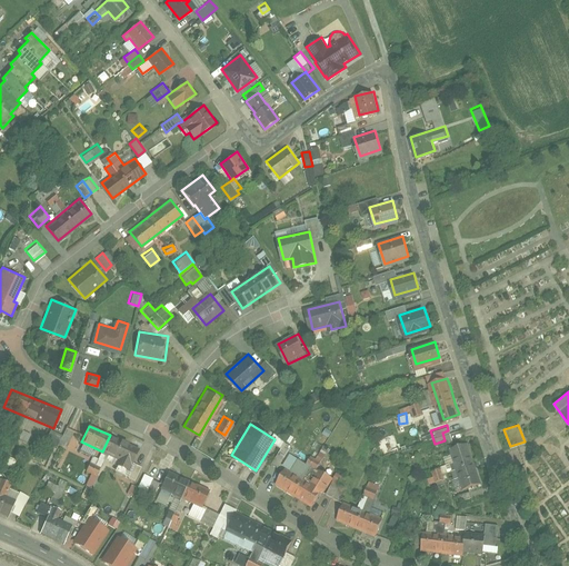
[(62,435),(59,442),(67,445),(73,430),(66,427),(62,435)]
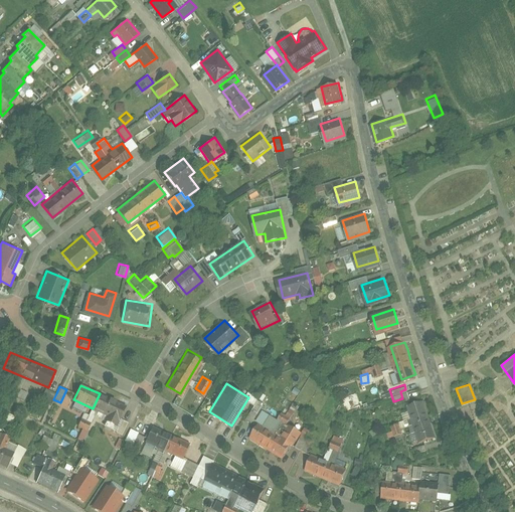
[(56,393),(45,388),(40,398),(51,403),(53,399),(56,393)]
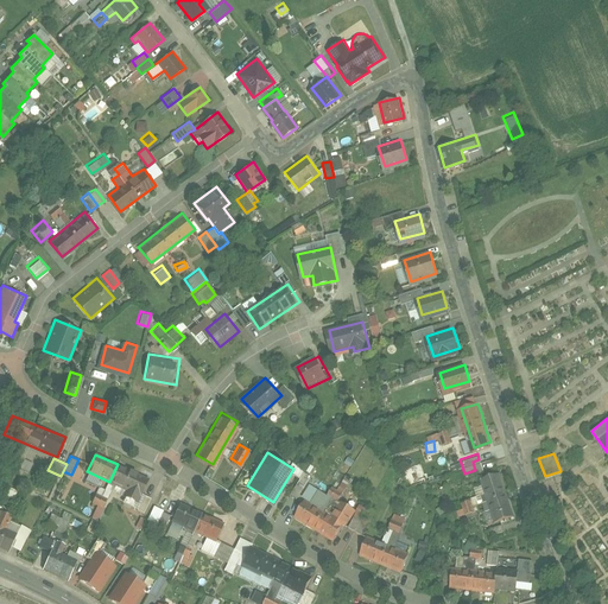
[(118,464),(109,482),(126,489),(122,496),(135,502),(138,502),(141,493),(149,478),(118,464)]
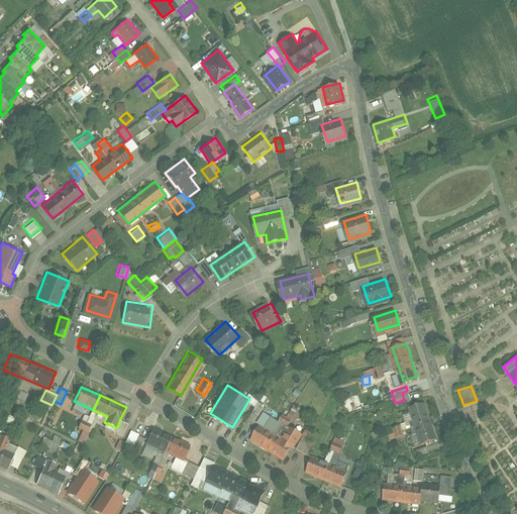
[(428,410),(425,402),(411,407),(422,440),(437,435),(434,427),(428,410)]
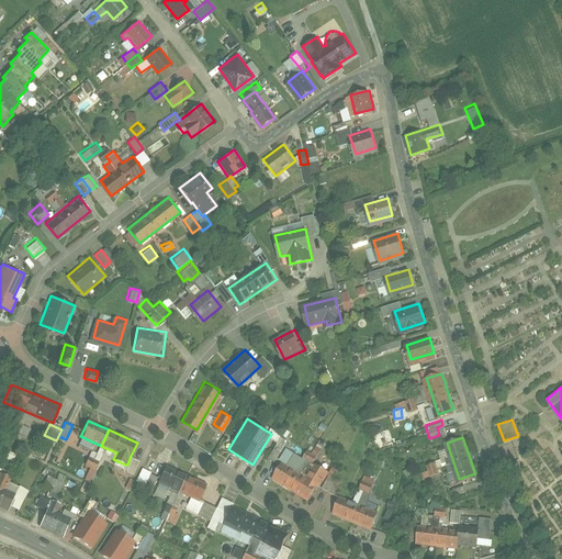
[(301,454),(308,460),(318,449),(311,443),(301,454)]
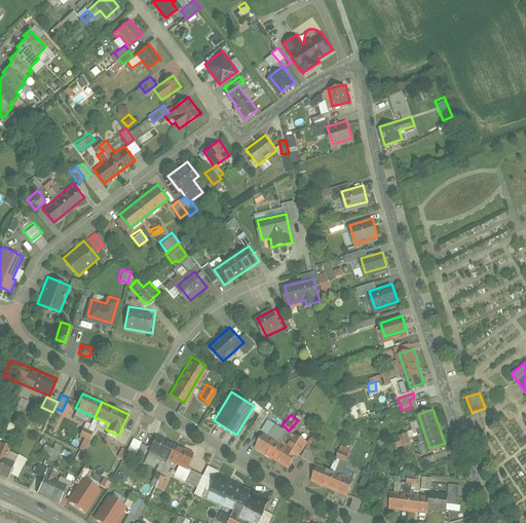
[(258,430),(260,418),(254,417),(251,427),(258,430)]
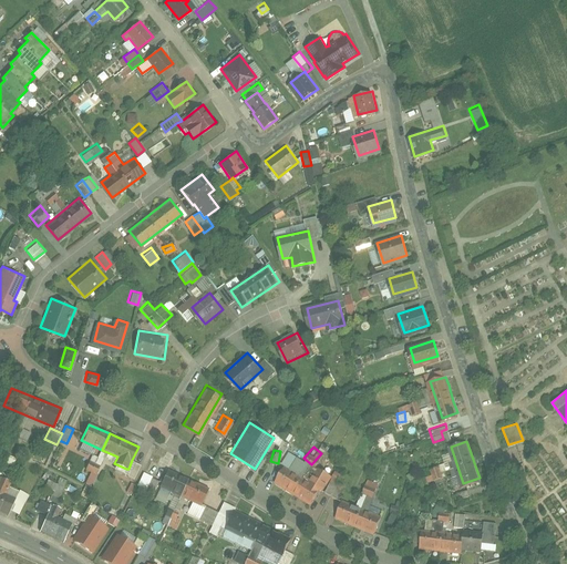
[(141,464),(132,460),(129,469),(126,469),(124,474),(134,479),(141,464)]
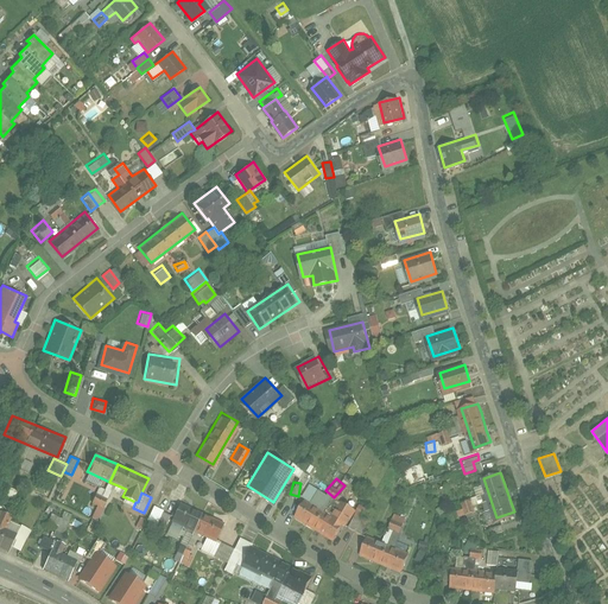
[(468,497),(461,500),(463,506),(455,508),(457,515),(472,510),(468,497)]
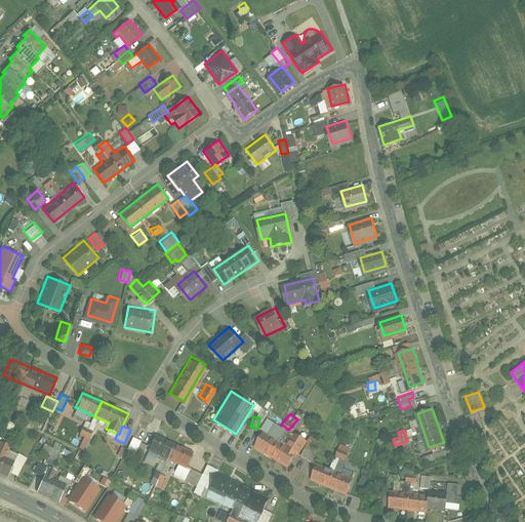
[(265,431),(256,444),(266,449),(280,458),(288,464),(296,450),(265,431)]
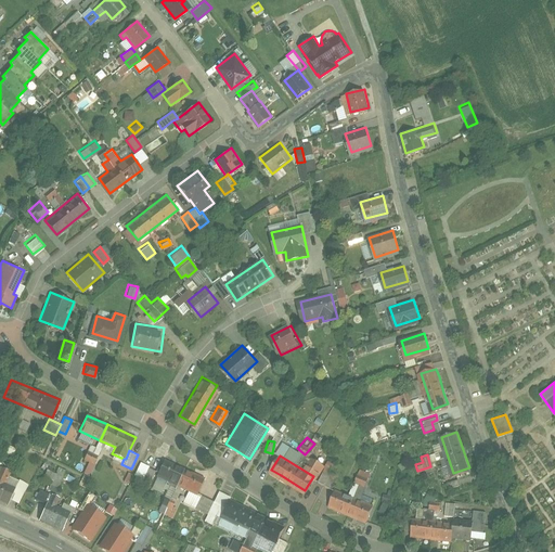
[(139,460),(132,473),(141,477),(147,464),(139,460)]
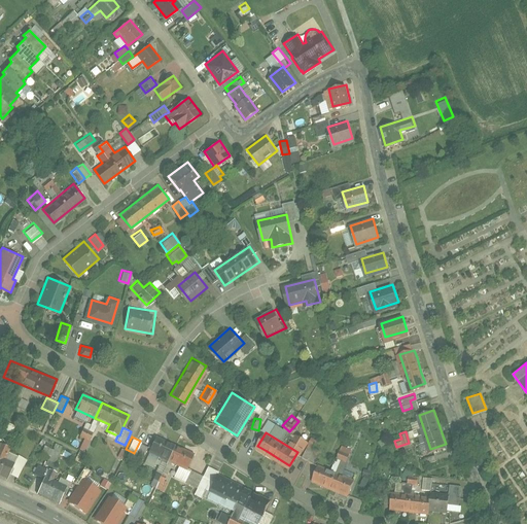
[(194,453),(155,437),(149,451),(187,468),(194,453)]
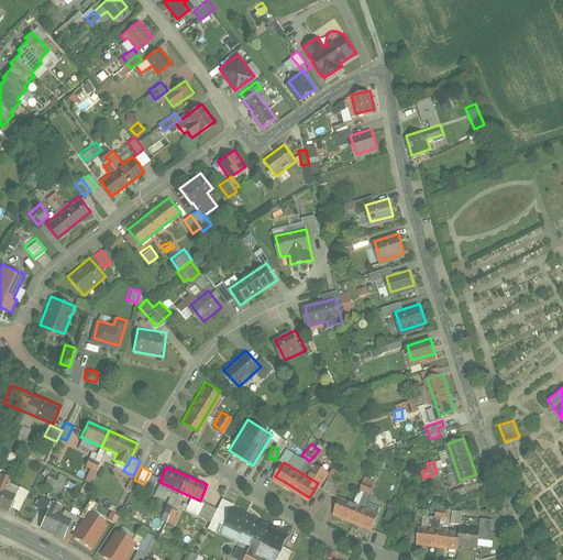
[(9,475),(0,471),(0,502),(8,505),(13,492),(3,487),(9,475)]
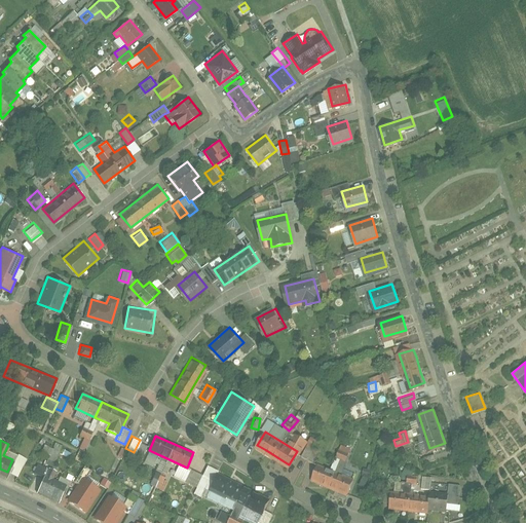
[(53,441),(51,446),(42,443),(36,458),(51,464),(57,451),(60,452),(63,445),(53,441)]
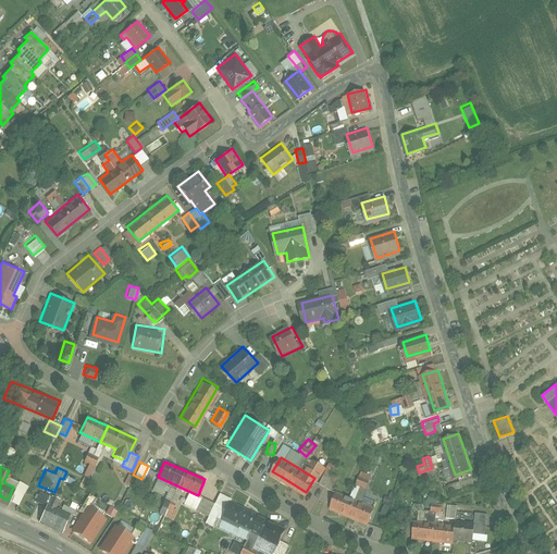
[(151,483),(156,472),(149,469),(144,481),(151,483)]
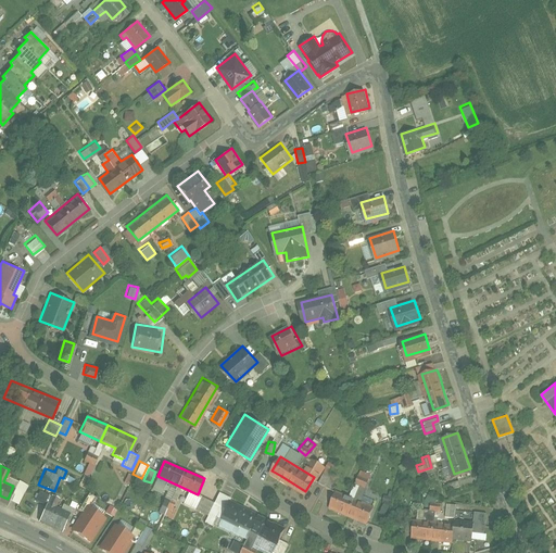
[(324,468),(317,481),(329,488),(336,475),(324,468)]
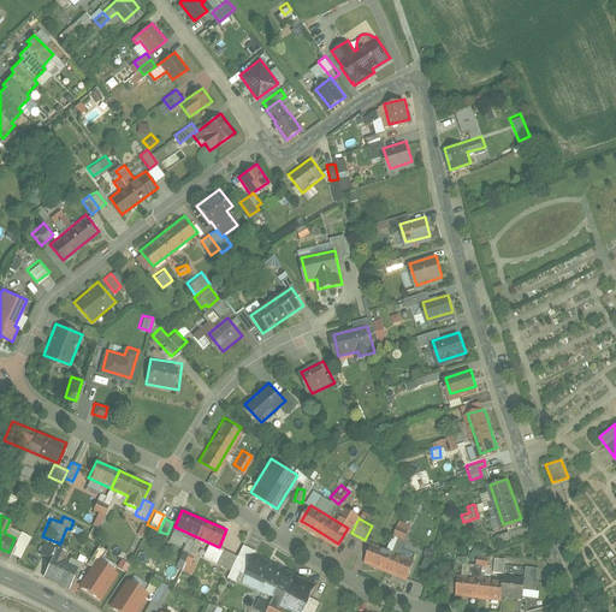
[(414,559),(374,542),(367,559),(377,564),(395,571),(407,576),(414,559)]
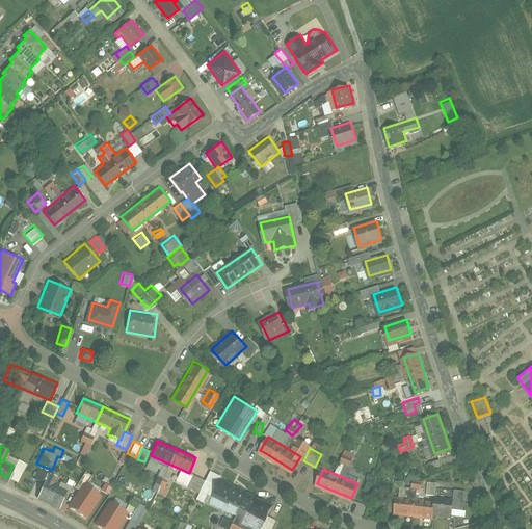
[(50,474),(40,494),(59,504),(67,490),(52,483),(55,476),(50,474)]
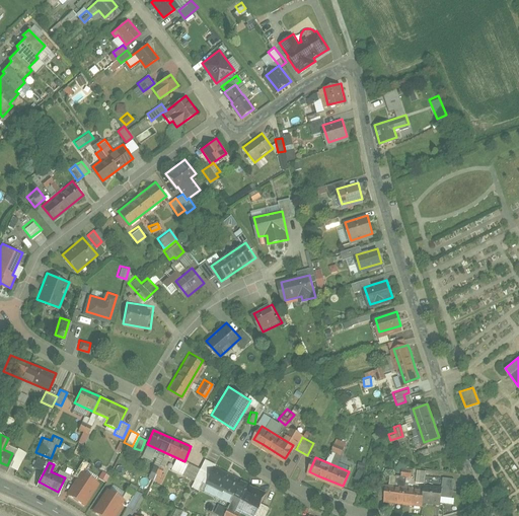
[(266,491),(214,465),(207,480),(233,493),(225,510),(236,515),(238,515),(246,500),(258,506),(266,491)]
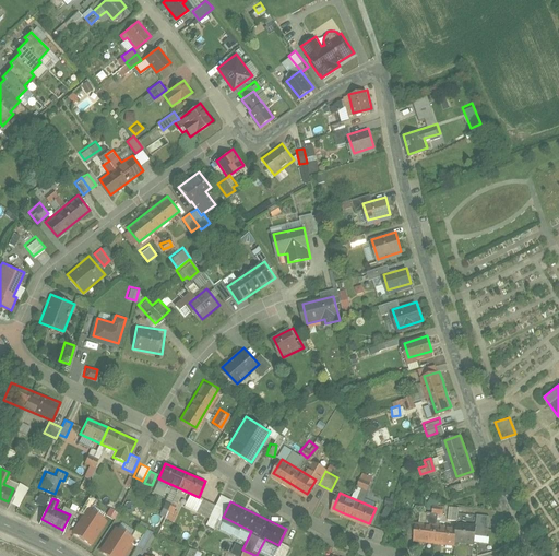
[(456,519),(456,505),(448,505),(447,518),(456,519)]
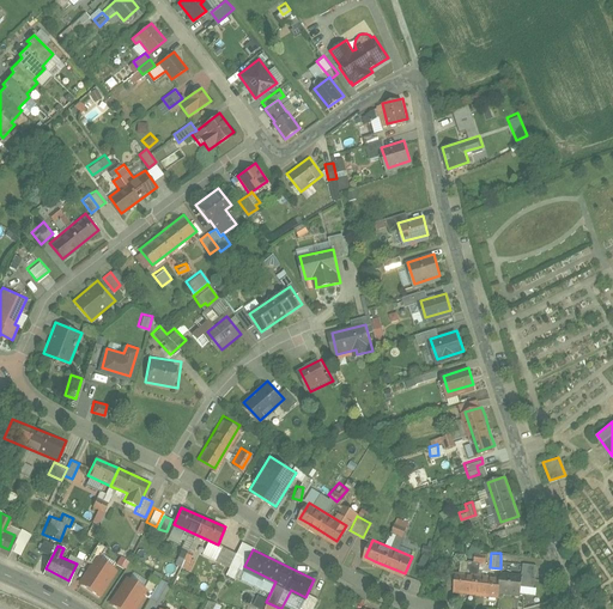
[(82,582),(99,592),(115,568),(97,556),(82,582)]
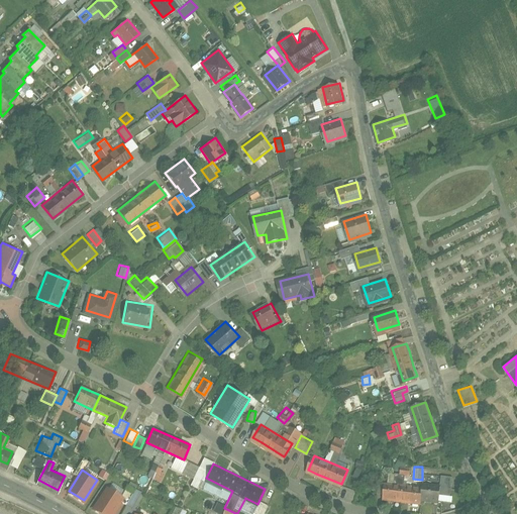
[(424,482),(423,489),(422,497),(438,499),(440,484),(424,482)]
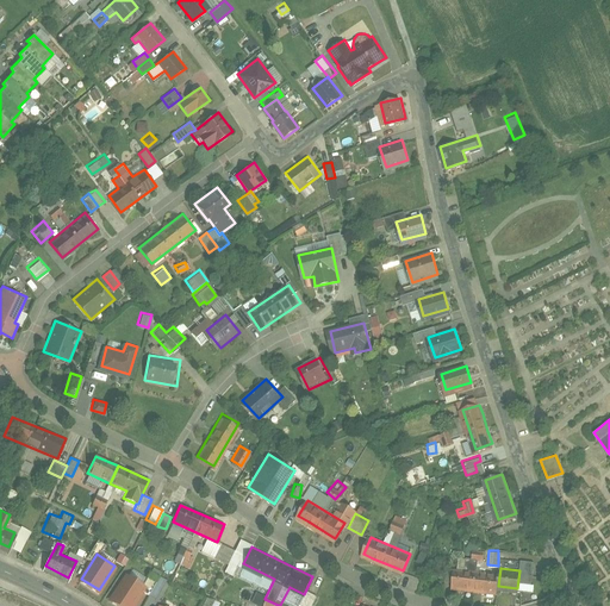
[(456,569),(454,586),(465,587),(485,591),(497,592),(498,586),(499,576),(456,569)]
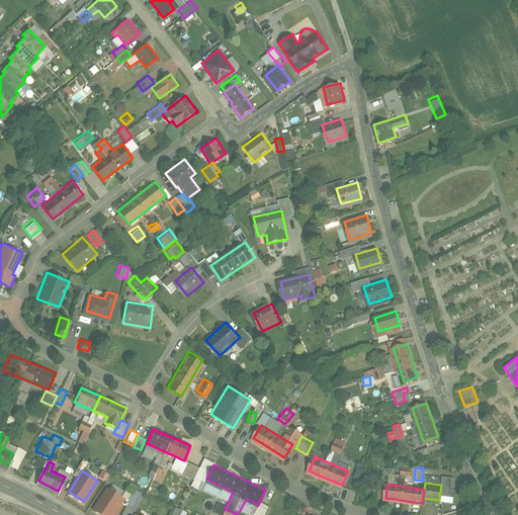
[(93,507),(105,514),(109,514),(121,496),(106,487),(93,507)]
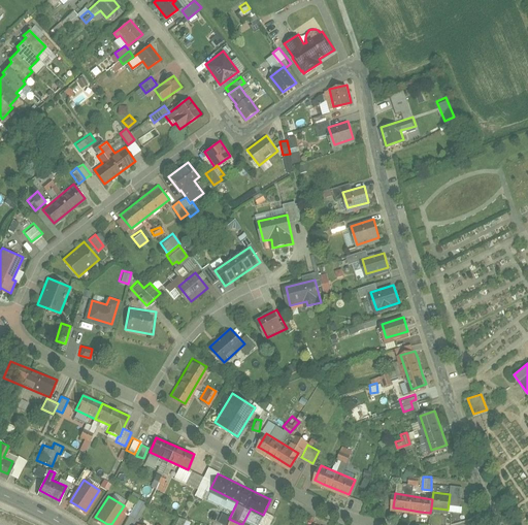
[(219,512),(215,524),(223,524),(227,514),(219,512)]
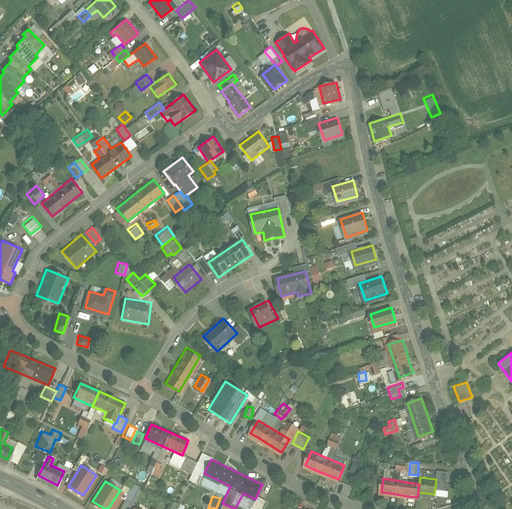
[(180,508),(182,504),(171,499),(166,508),(180,508)]
